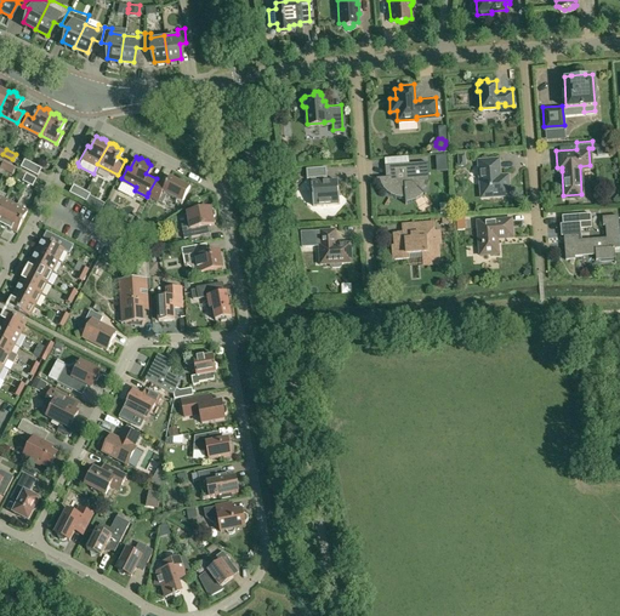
[(508,192),(507,172),(499,172),(498,157),(478,158),(478,167),(481,167),(482,176),(479,177),(481,194),(508,192)]
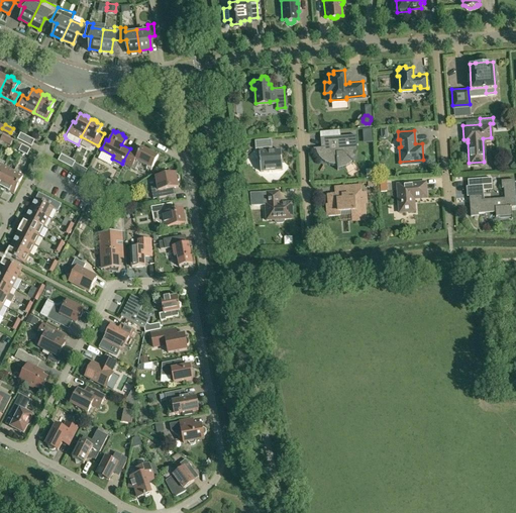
[(33,137),(23,132),(20,138),(30,143),(33,137)]
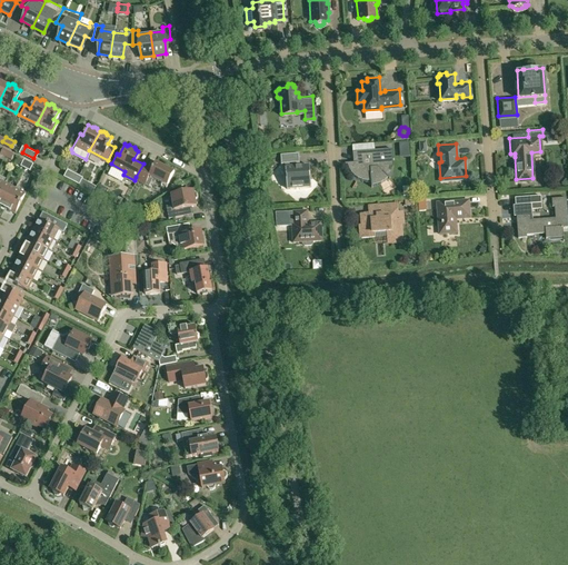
[(345,161),(347,161),(347,162),(348,164),(348,165),(349,167),(349,168),(350,169),(352,171),(354,172),(355,172),(356,174),(358,175),(360,177),(361,177),(364,177),(366,178),(367,178),(370,178),(370,184),(371,184),(371,182),(375,181),(376,181),(377,181),(379,180),(380,180),(381,179),(384,177),(386,177),(387,175),(388,176),(389,176),(385,171),(387,167),(389,164),(392,164),(391,146),(351,149),(351,150),(355,149),(355,159),(344,160),(345,161)]
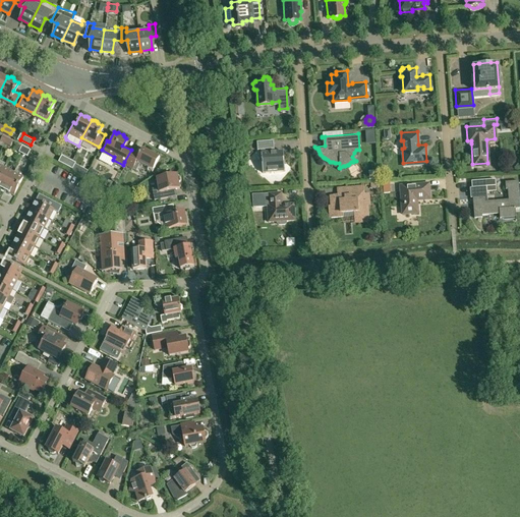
[(255,138),(256,148),(261,147),(261,151),(261,158),(262,158),(262,162),(262,170),(284,168),(283,161),(282,161),(282,157),(283,157),(283,149),(273,150),(273,146),(273,137),(255,138)]
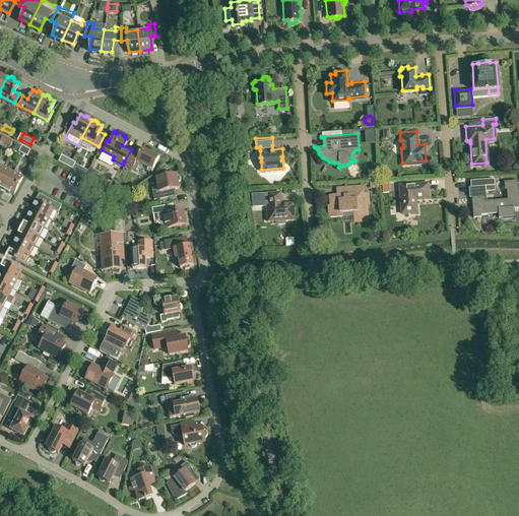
[(137,152),(131,149),(124,162),(135,168),(139,159),(152,167),(158,154),(141,145),(137,152)]
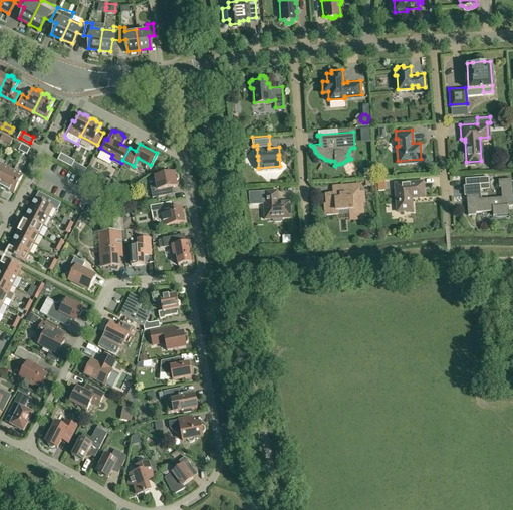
[(60,151),(57,157),(67,162),(70,156),(60,151)]
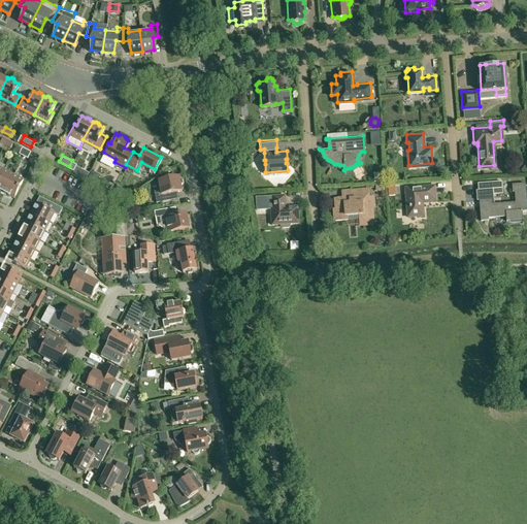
[(85,168),(78,165),(75,170),(81,173),(85,168)]
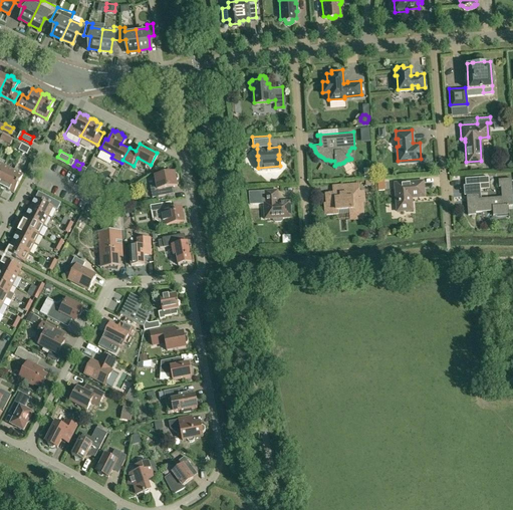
[(0,183),(3,185),(13,167),(4,163),(0,169),(0,183)]
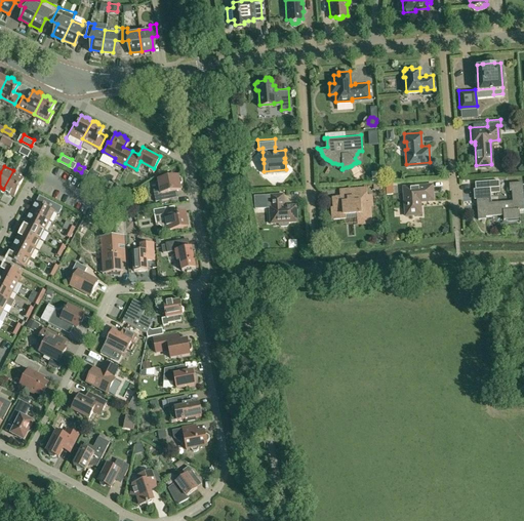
[(86,173),(93,177),(95,172),(94,169),(90,166),(86,173)]
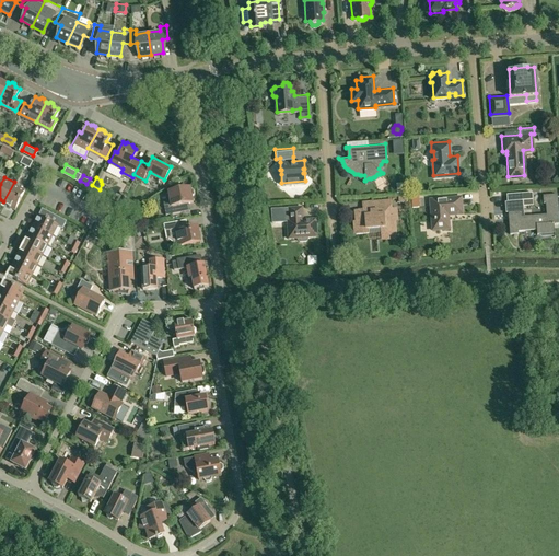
[(398,181),(399,190),(408,190),(408,180),(398,181)]
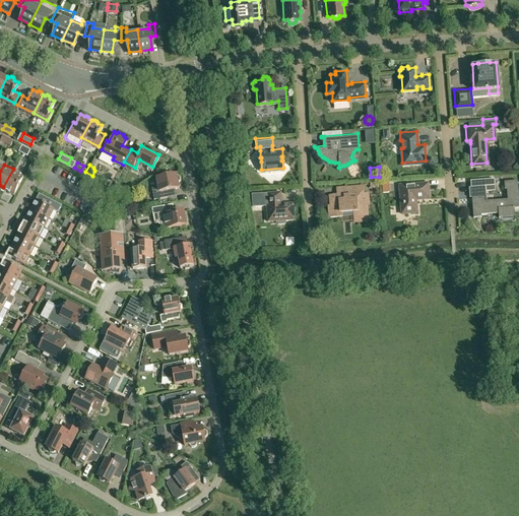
[(17,184),(18,182),(22,174),(13,169),(3,187),(13,192),(17,184)]
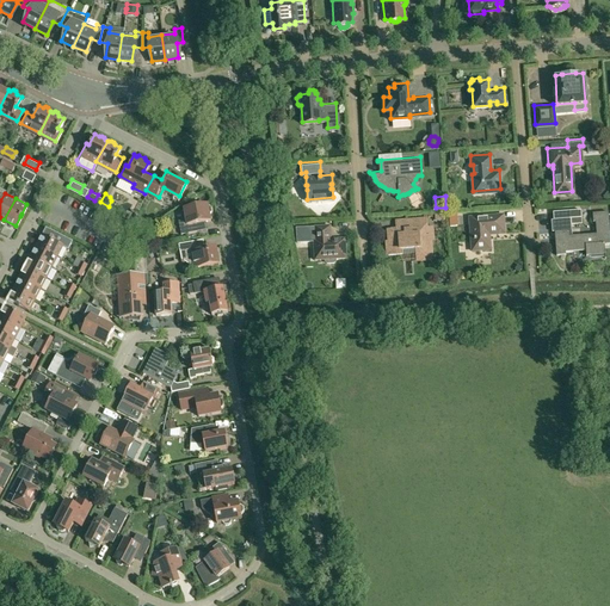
[(183,206),(185,216),(178,217),(180,232),(196,228),(195,220),(209,217),(208,211),(210,209),(209,204),(207,203),(207,202),(183,206)]
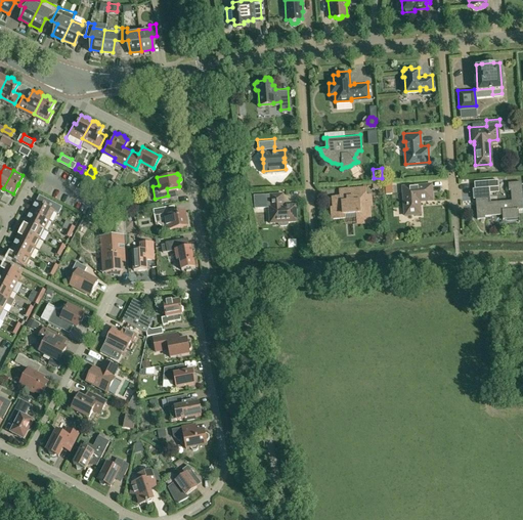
[(497,177),(473,179),(474,186),(497,184),(497,177)]
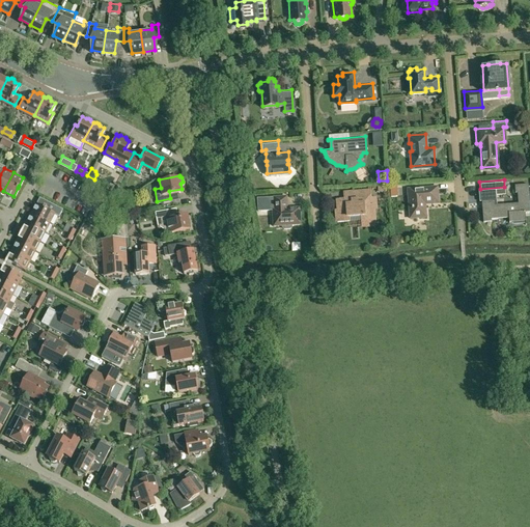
[(508,215),(508,220),(524,218),(525,222),(524,210),(529,209),(528,182),(513,183),(514,190),(517,190),(518,200),(494,202),(494,197),(481,198),(482,219),(491,219),(491,216),(508,215)]
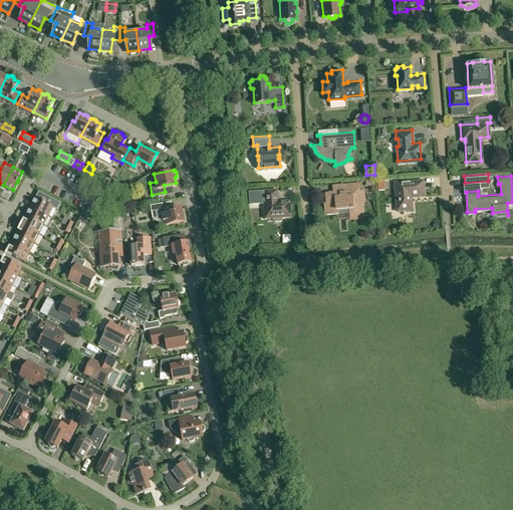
[(395,181),(396,199),(397,208),(412,207),(411,195),(424,194),(422,179),(395,181)]
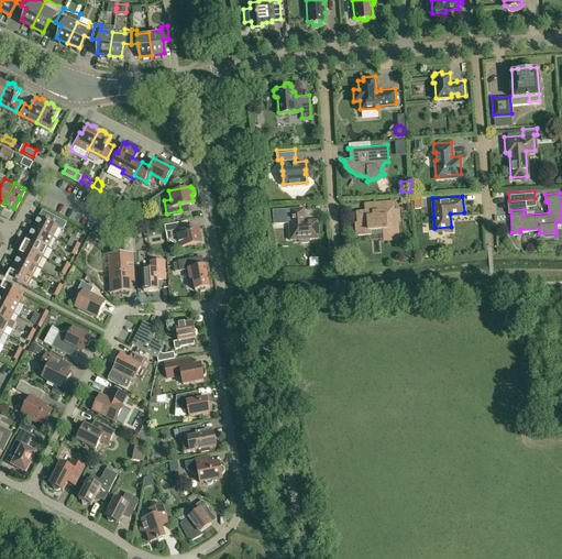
[(539,212),(538,198),(528,199),(529,212),(539,212)]
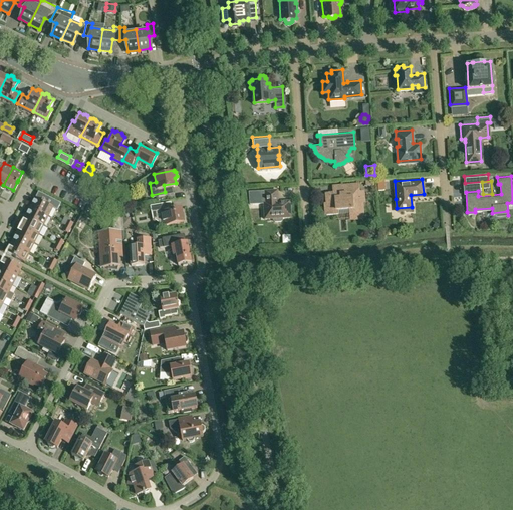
[(327,201),(325,202),(326,212),(337,211),(337,208),(349,207),(350,216),(361,215),(361,204),(360,204),(359,199),(362,199),(361,189),(357,189),(357,182),(339,184),(340,191),(335,191),(335,190),(326,191),(327,201)]
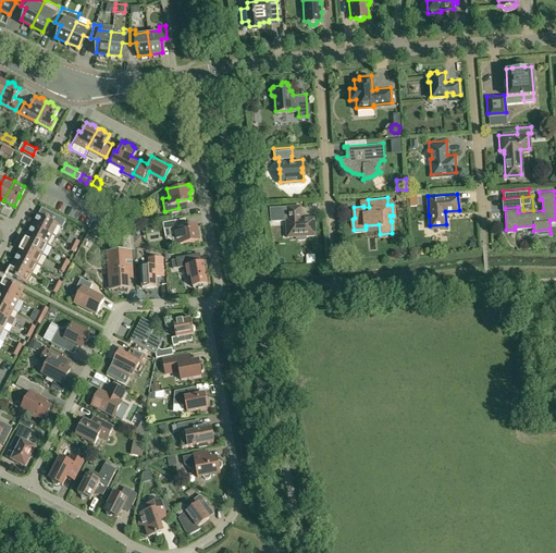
[(286,204),(286,217),(285,217),(286,234),(296,234),(296,235),(297,237),(304,236),(305,235),(305,233),(314,233),(313,214),(300,216),(299,204),(286,204)]
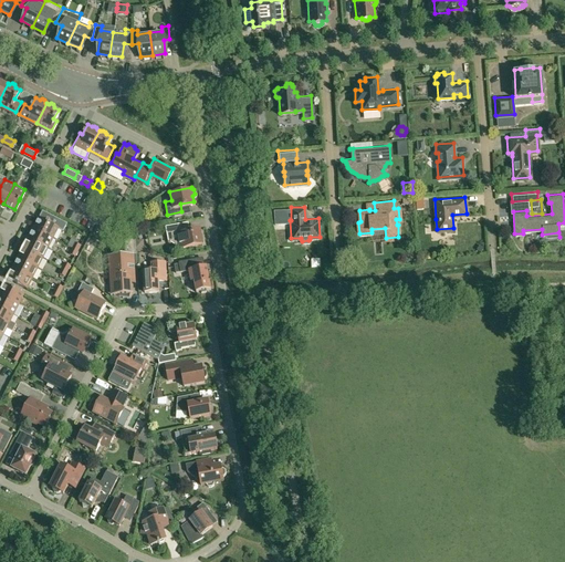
[(38,215),(32,225),(52,235),(58,225),(38,215)]
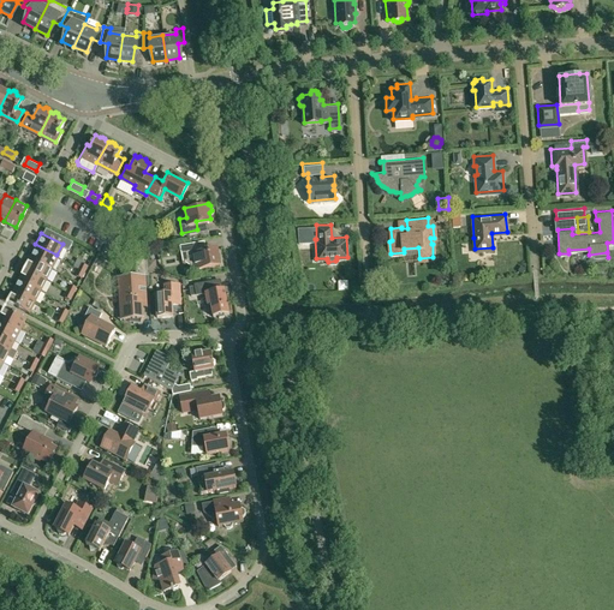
[(218,250),(216,249),(215,245),(195,250),(194,240),(179,243),(182,259),(189,258),(191,259),(189,262),(198,268),(200,265),(219,262),(219,259),(219,257),(220,255),(219,252),(218,250)]
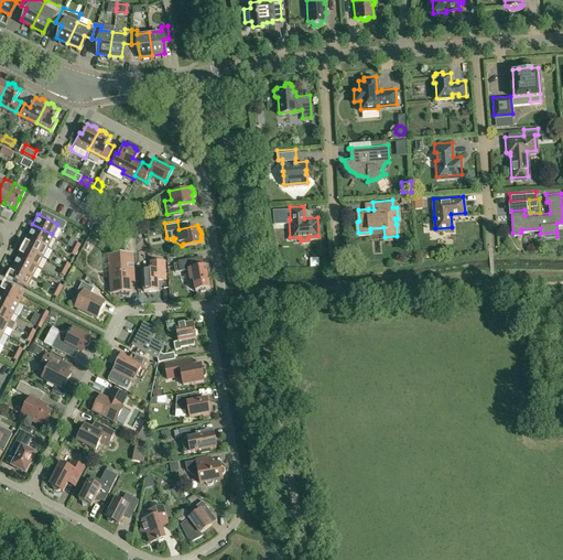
[(46,244),(52,234),(32,224),(28,234),(46,244)]
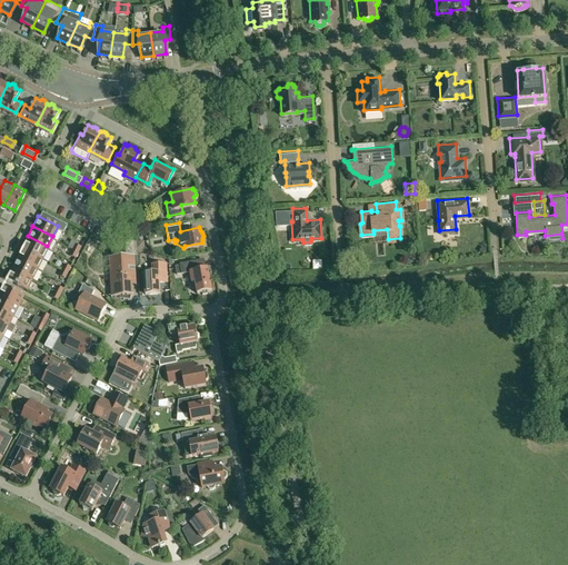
[(135,234),(125,240),(125,253),(108,254),(110,294),(122,293),(122,296),(129,297),(130,293),(132,293),(130,267),(128,267),(127,253),(136,253),(136,249),(136,245),(136,238),(135,234)]
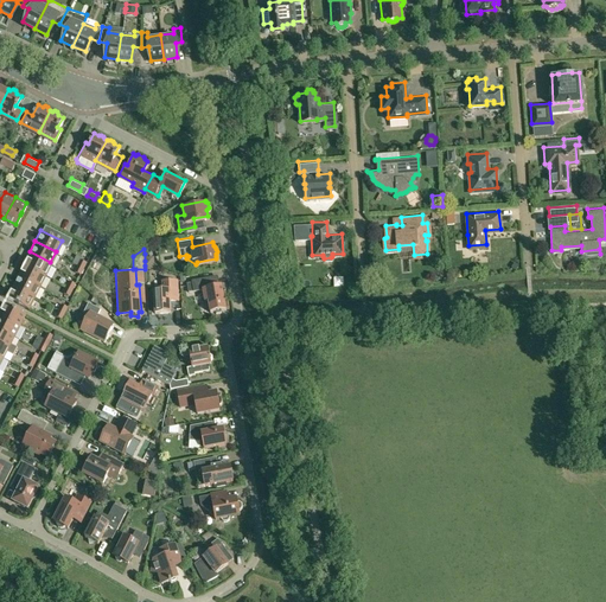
[(30,251),(24,262),(45,274),(50,262),(30,251)]
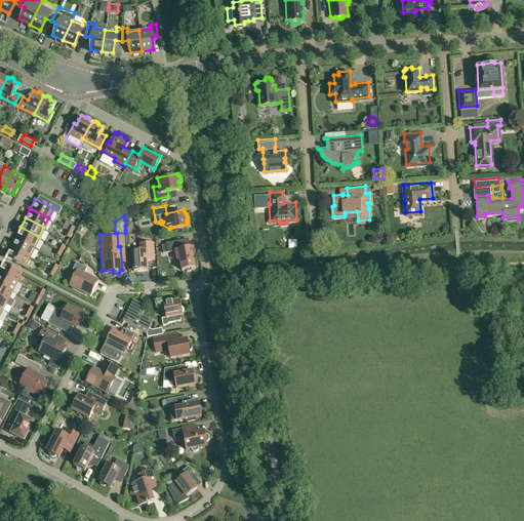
[(34,246),(39,237),(21,227),(15,236),(34,246)]
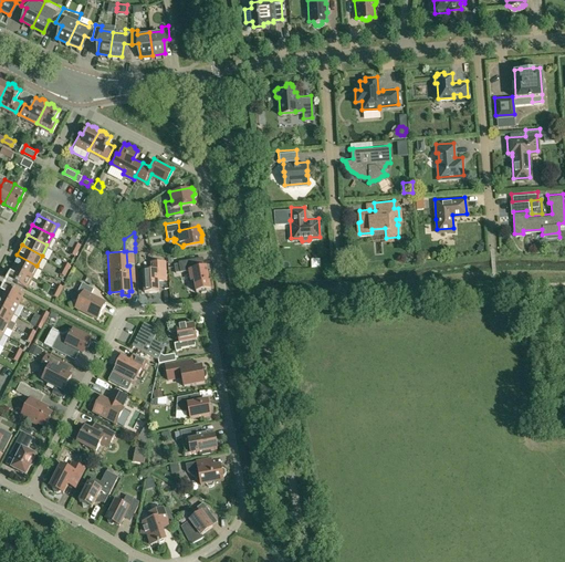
[(17,255),(12,264),(31,276),(37,266),(17,255)]
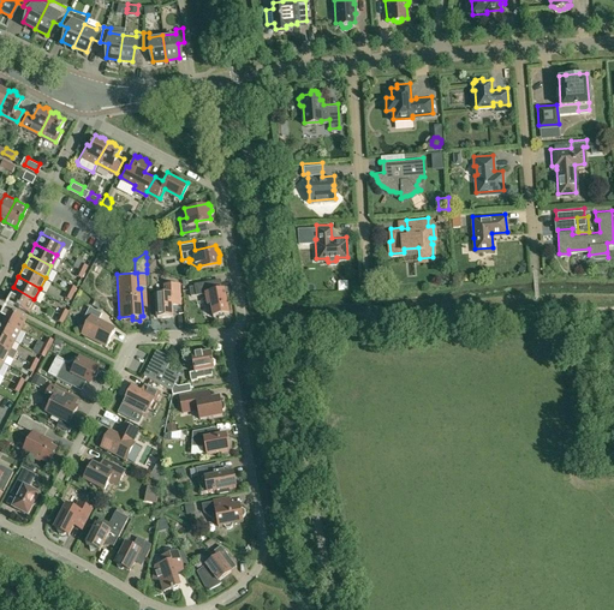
[(224,286),(221,286),(219,276),(194,281),(194,282),(189,283),(190,293),(204,291),(207,301),(210,301),(213,314),(216,312),(218,315),(222,314),(224,311),(228,310),(224,286)]
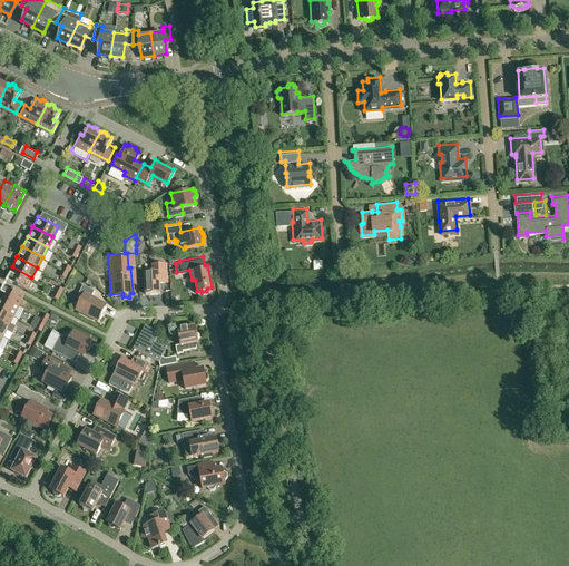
[(151,270),(144,271),(145,292),(159,291),(158,276),(166,276),(165,261),(151,262),(151,270)]
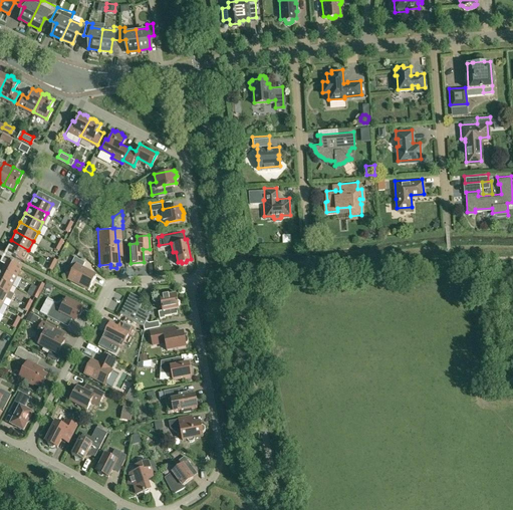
[(15,255),(23,259),(28,250),(11,240),(6,250),(14,254),(15,255)]
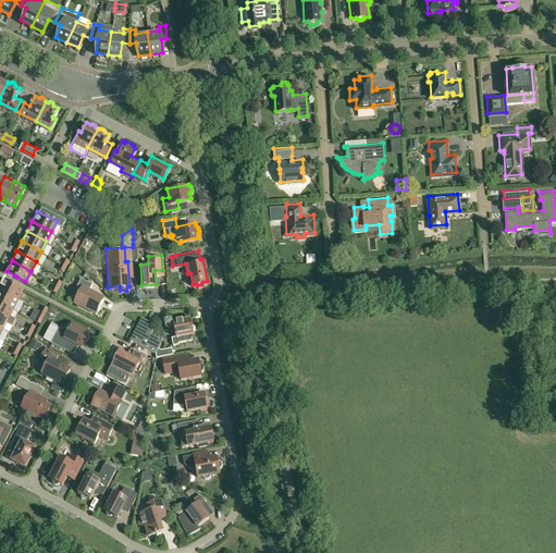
[(95,310),(103,294),(88,287),(91,281),(81,275),(76,283),(78,291),(73,299),(95,310)]
